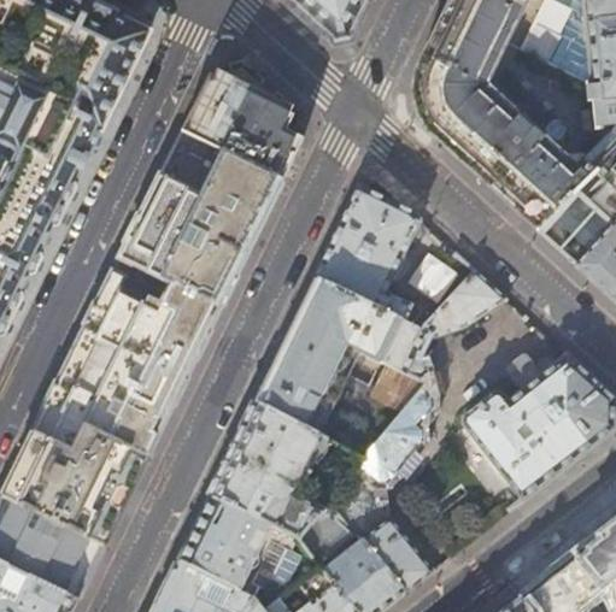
[(0,0),(0,334),(35,263),(94,143),(150,29),(89,0),(0,0)]
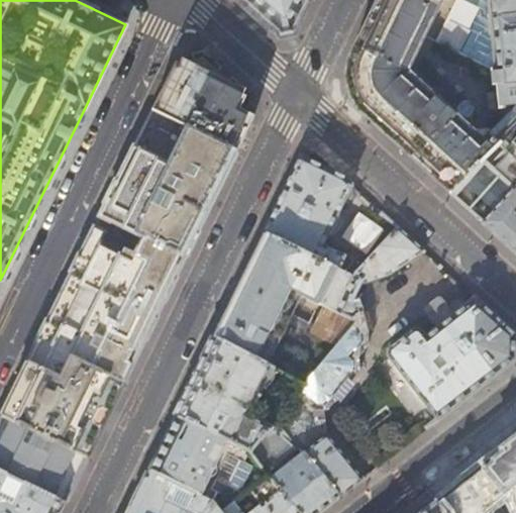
[(242,0),(247,4),(280,33),(295,30),(309,0),(242,0)]
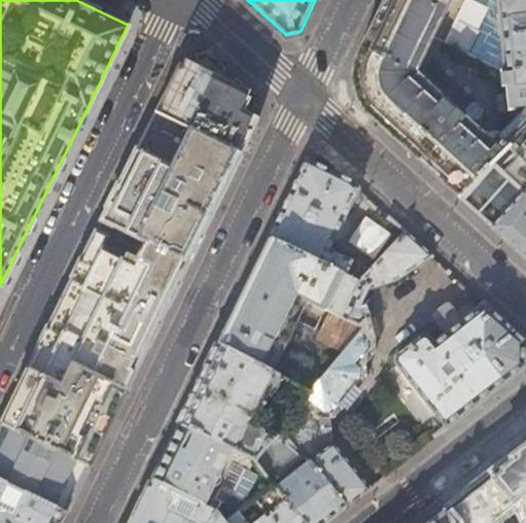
[(384,0),(380,10),(359,51),(355,64),(354,75),(355,82),(356,88),(358,94),(363,104),(367,108),(404,142),(459,194),(525,127),(525,117),(512,106),(514,105),(514,99),(525,98),(525,0),(384,0)]
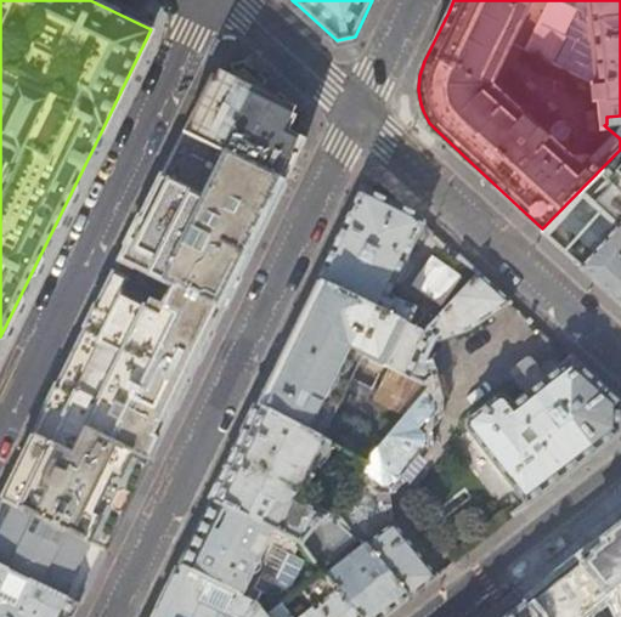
[(198,97),(184,129),(286,179),(295,157),(306,136),(291,129),(297,113),(271,101),(212,71),(198,97)]
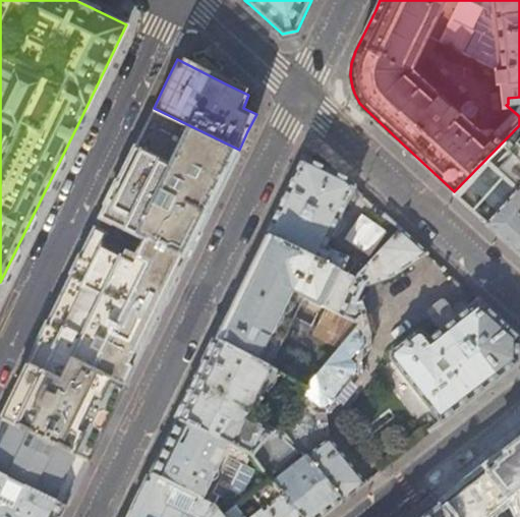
[(223,183),(239,150),(154,108),(141,132),(111,194),(102,214),(110,218),(136,231),(187,255),(197,234),(223,183)]
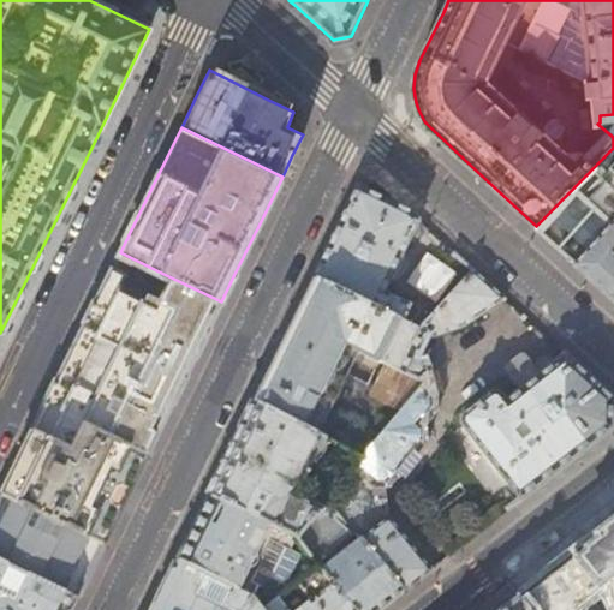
[(613,148),(536,226),(589,273),(613,295),(613,148)]
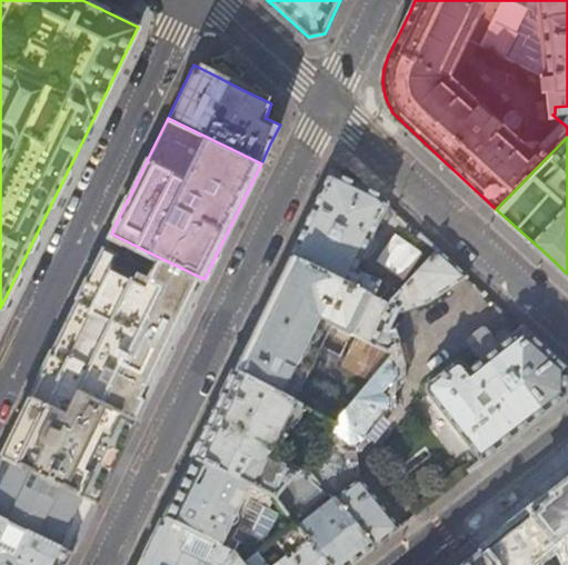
[(311,211),(291,253),(370,291),(377,278),(361,270),(362,267),(361,263),(357,260),(381,208),(388,208),(395,206),(378,191),(332,168),(311,211)]
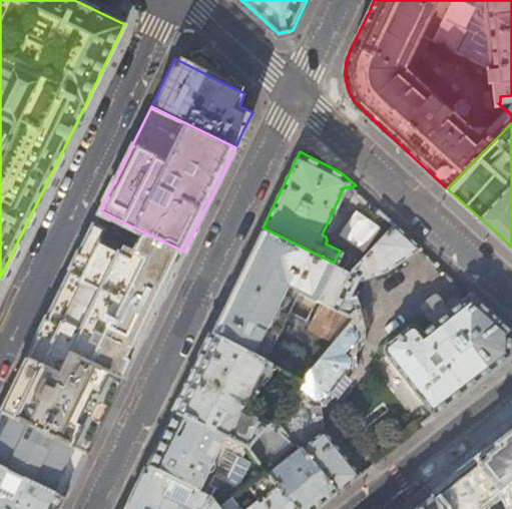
[(101,231),(108,214),(100,210),(83,243),(45,322),(28,357),(57,372),(61,375),(73,352),(81,356),(123,377),(138,346),(170,280),(184,251),(134,227),(121,252),(102,243),(103,241),(102,238),(101,231)]
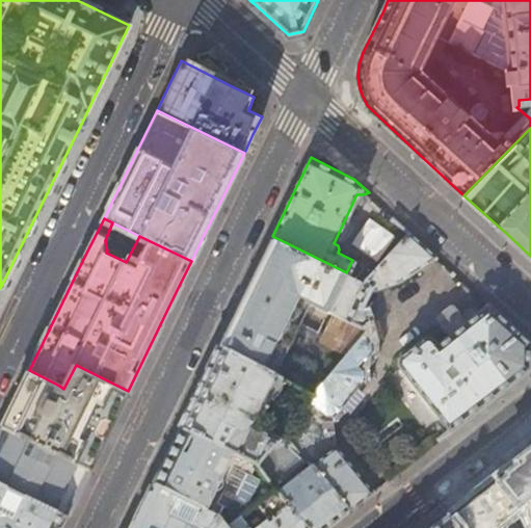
[(347,272),(328,309),(338,313),(368,327),(313,392),(285,428),(350,507),(363,498),(373,490),(335,444),(334,413),(366,374),(365,367),(361,363),(373,349),(372,338),(367,334),(370,332),(371,327),(368,323),(364,323),(368,316),(365,307),(359,304),(368,284),(374,288),(401,278),(435,254),(409,231),(362,280),(347,272)]
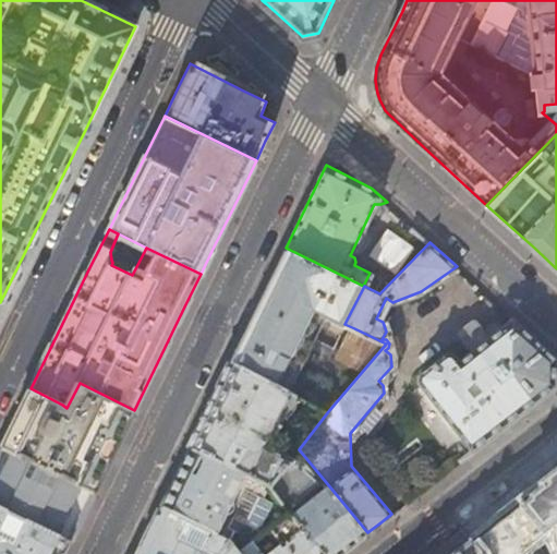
[(363,286),(286,248),(256,309),(230,360),(288,389),(324,314),(344,325),(344,324),(364,286),(363,286)]
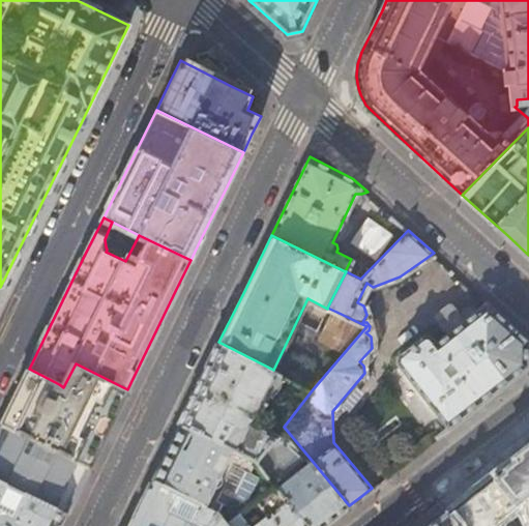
[(434,344),(430,339),(429,338),(425,337),(421,338),(401,354),(400,357),(400,360),(401,362),(449,427),(488,397),(528,366),(528,339),(487,301),(434,344)]
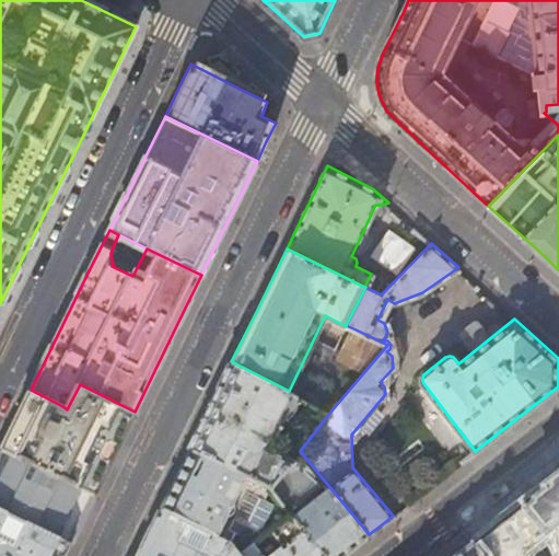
[(310,402),(329,413),(387,345),(356,329),(310,402)]
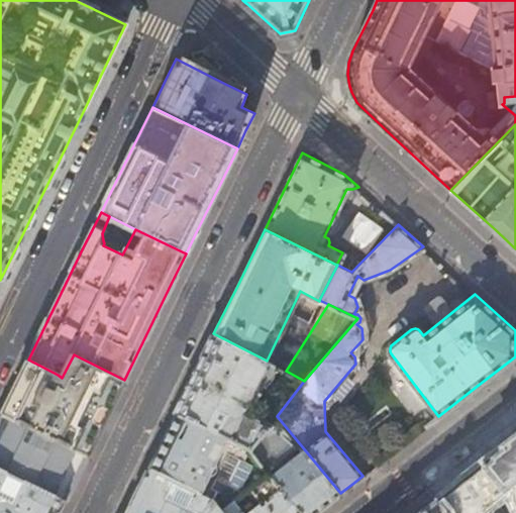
[(267,361),(213,333),(195,372),(175,412),(203,425),(230,438),(250,448),(272,422),(248,411),(263,383),(265,384),(268,381),(271,376),(273,370),(273,364),(267,361)]
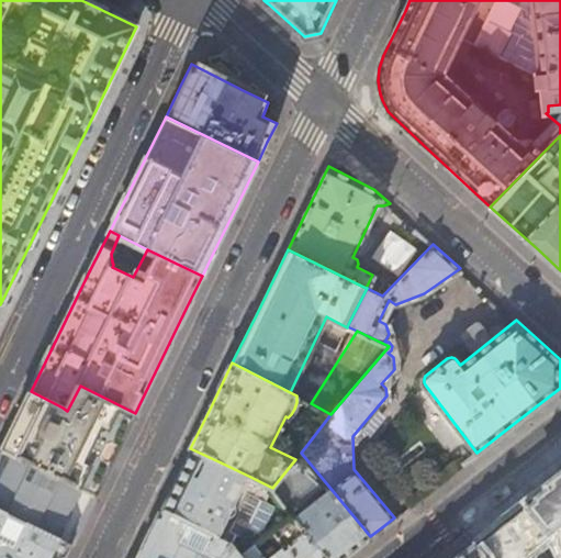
[(135,413),(89,390),(80,386),(67,411),(63,408),(31,391),(24,405),(2,449),(96,494),(114,454),(135,413)]
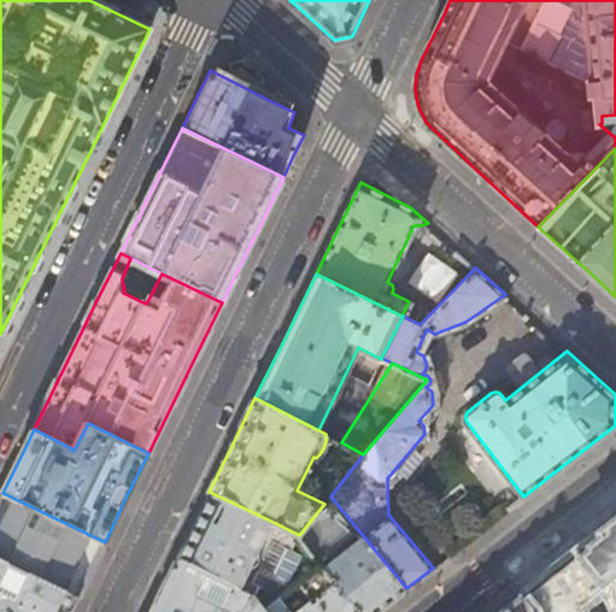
[(242,507),(209,492),(200,508),(185,542),(177,558),(256,594),(264,606),(279,595),(299,580),(321,563),(299,535),(275,523),(258,558),(224,542),(242,507)]
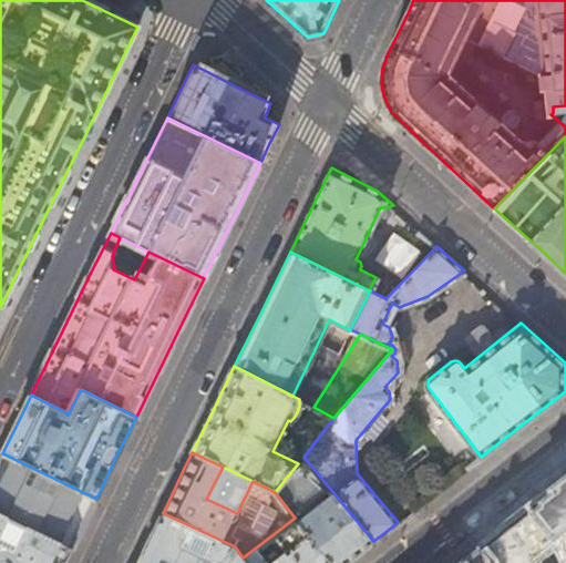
[(83,525),(96,499),(2,453),(0,458),(0,513),(71,549),(83,525)]
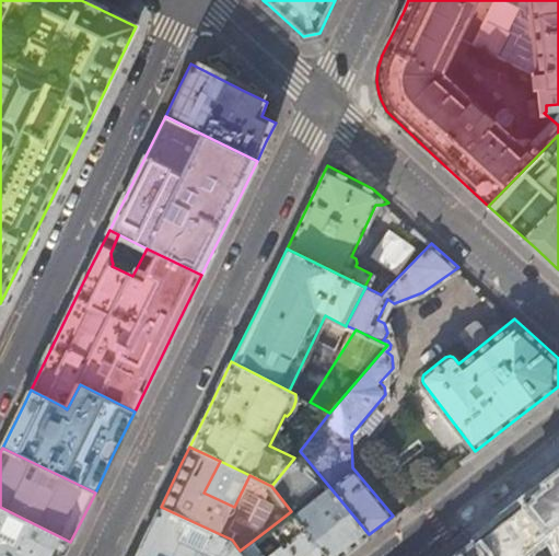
[(300,451),(294,458),(271,486),(291,511),(326,555),(340,555),(348,551),(369,534),(300,451)]
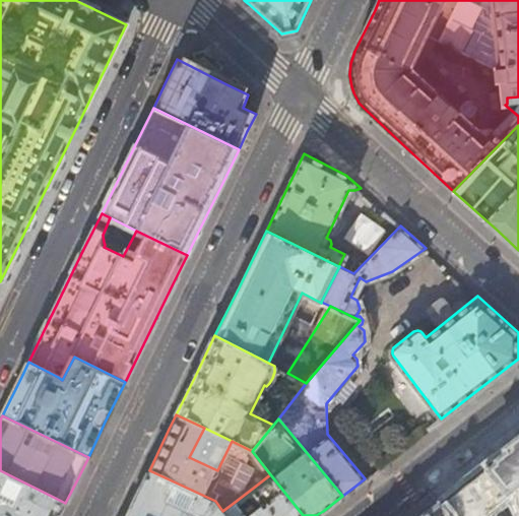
[(518,434),(468,474),(438,499),(448,512),(448,515),(518,515),(518,434)]
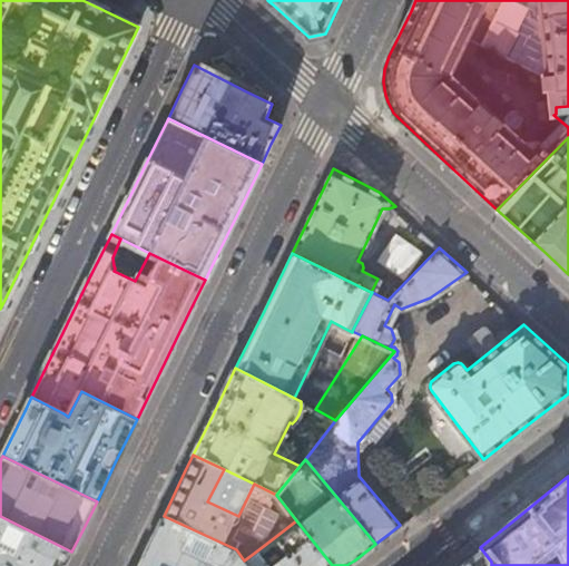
[(64,565),(71,552),(0,516),(0,565),(64,565)]
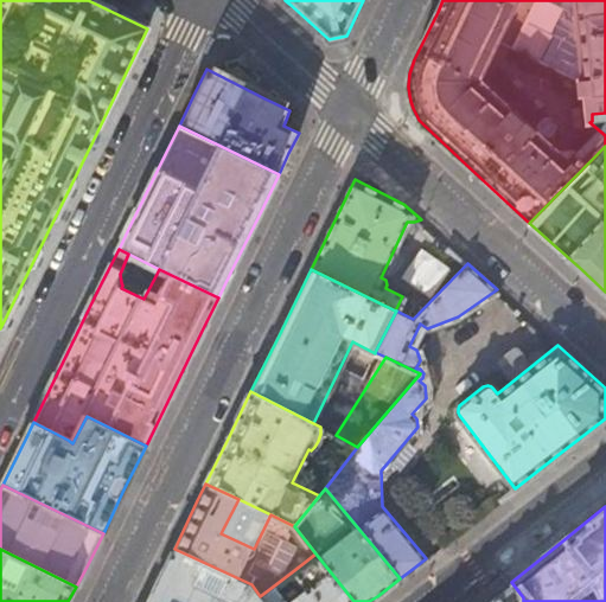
[(237,601),(252,584),(174,549),(161,575),(147,601),(237,601)]
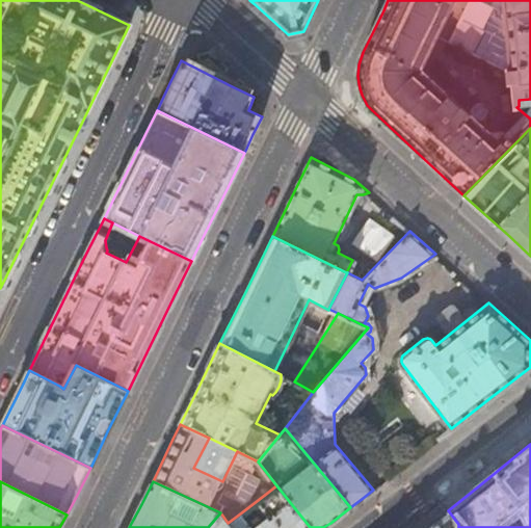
[(310,527),(276,485),(258,500),(269,515),(251,527),(240,513),(228,523),(231,527),(310,527)]
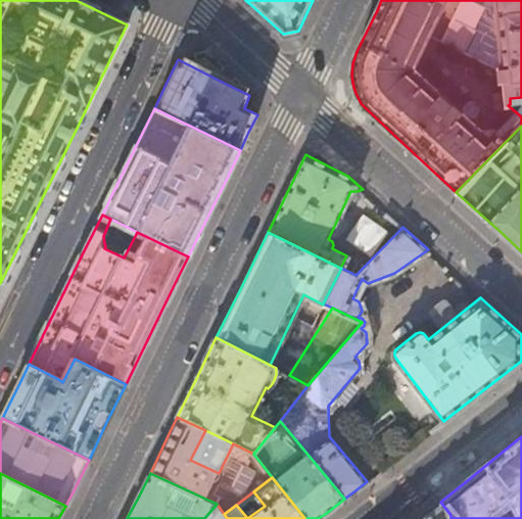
[(451,518),(451,515),(440,502),(417,518),(451,518)]
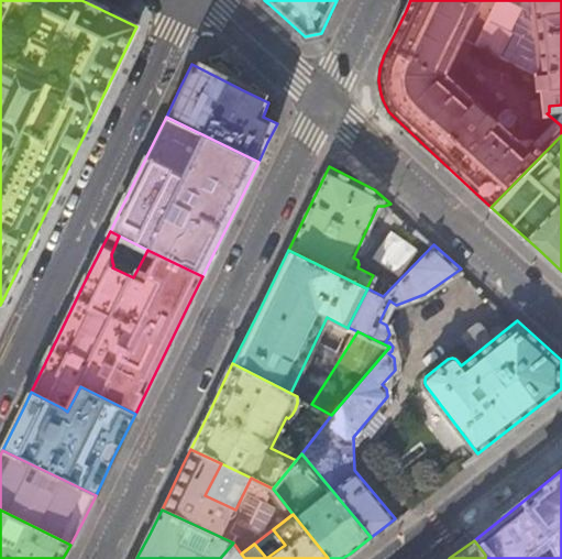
[(244,558),(241,554),(233,543),(220,558),(244,558)]
